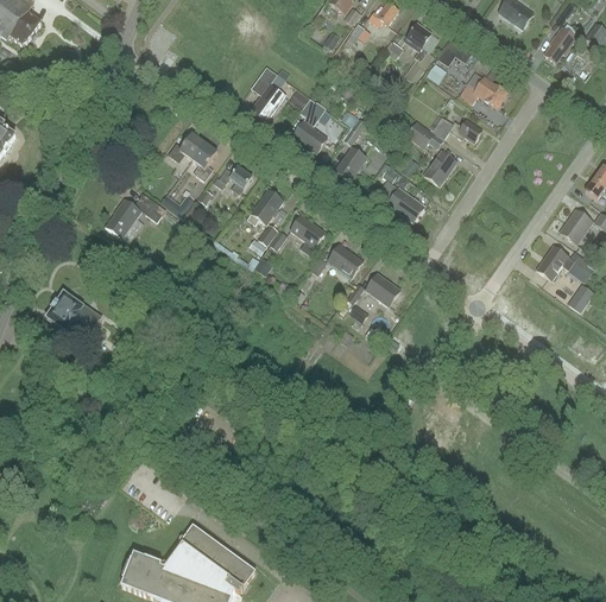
[(0,0),(0,33),(7,38),(10,35),(23,44),(40,20),(27,12),(33,0),(0,0)]
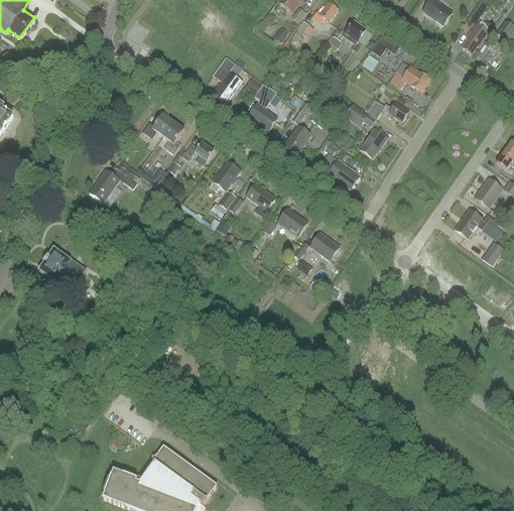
[(277,0),(290,10),(297,0),(277,0)]
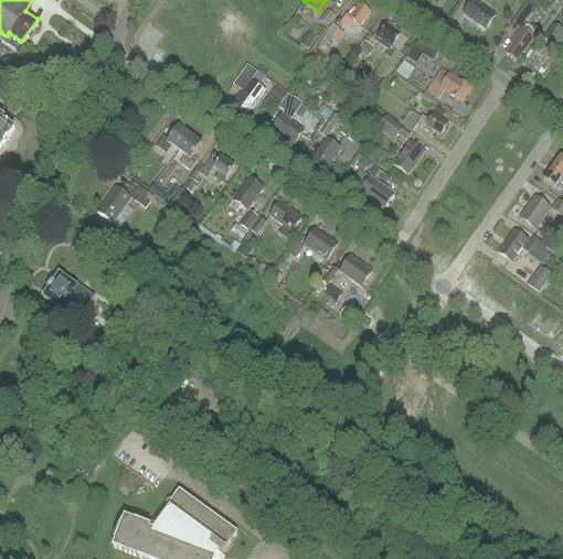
[(360,22),(371,8),(361,0),(352,12),(348,9),(342,17),(352,24),(356,19),(360,22)]
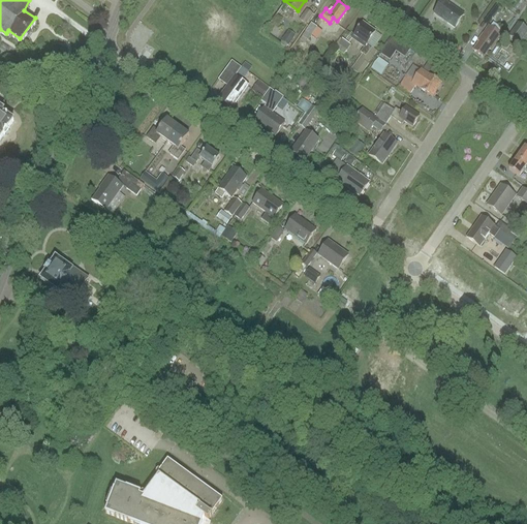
[(455,24),(464,11),(447,0),(441,0),(434,9),(455,24)]
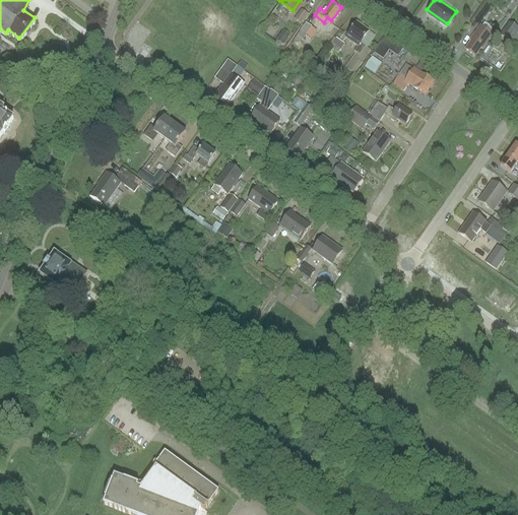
[(308,9),(302,5),(294,15),(301,20),(308,9)]
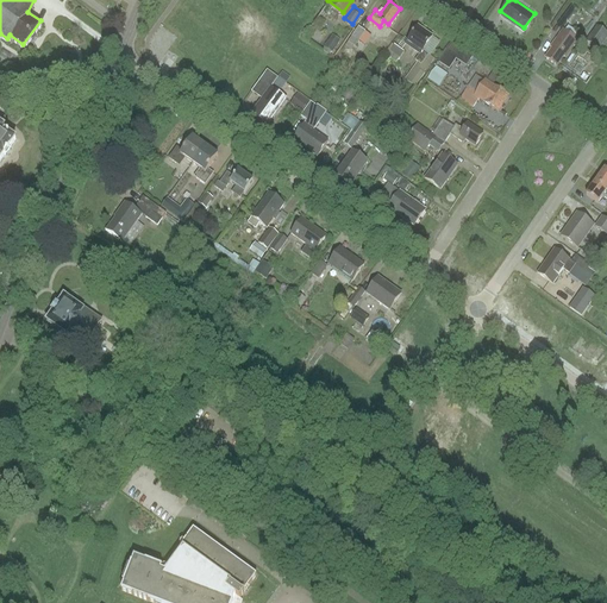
[(606,30),(606,29),(595,20),(584,37),(596,45),(606,30)]
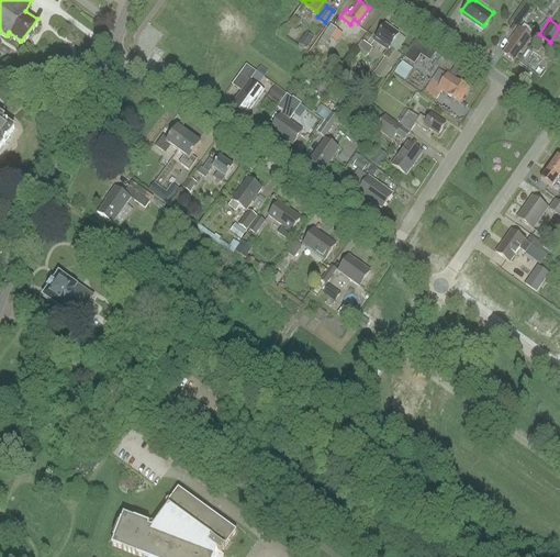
[(336,30),(339,24),(332,20),(320,37),(327,42),(333,34),(337,36),(340,32),(336,30)]
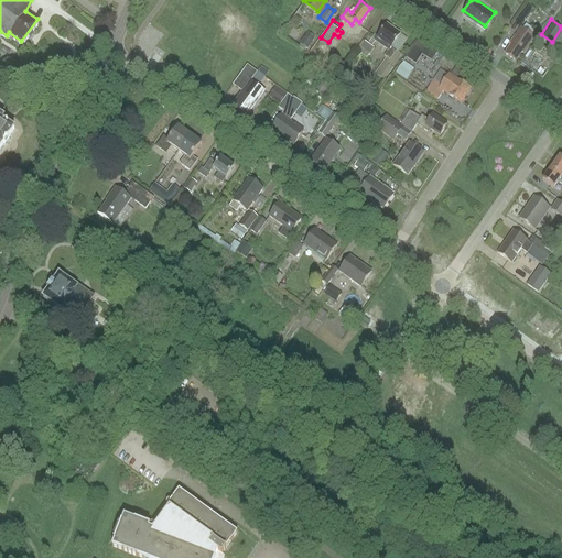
[(385,53),(376,65),(374,69),(382,75),(385,72),(385,73),(391,63),(389,62),(392,58),(392,59),(399,50),(391,44),(401,30),(388,20),(377,34),(388,43),(382,52),(385,53)]
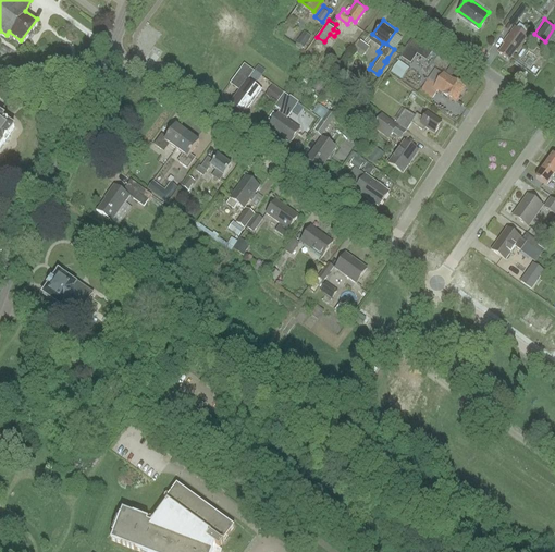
[(518,47),(529,33),(516,23),(504,39),(506,40),(500,49),(509,57),(517,46),(518,47)]
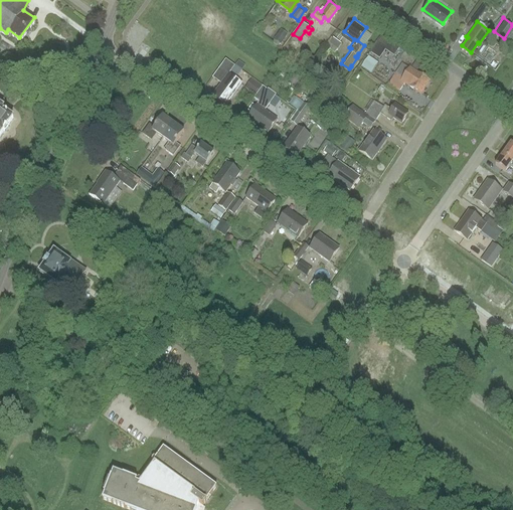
[(286,30),(280,25),(273,35),(279,40),(286,30)]
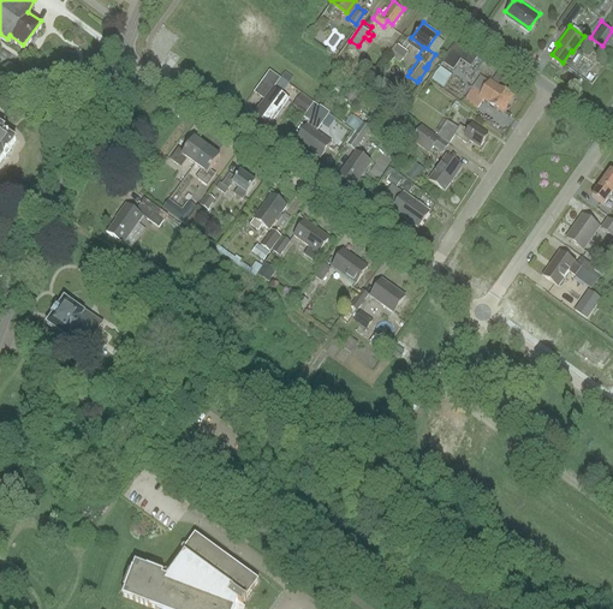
[(405,48),(397,41),(392,47),(400,54),(405,48)]
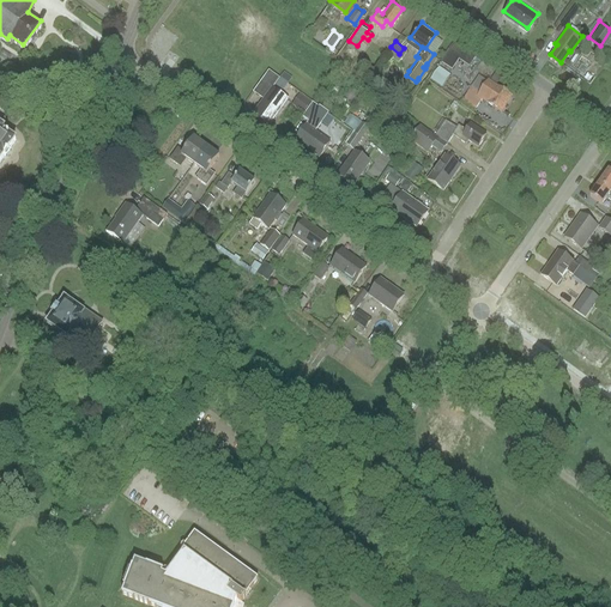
[(448,43),(441,55),(451,62),(459,50),(448,43)]
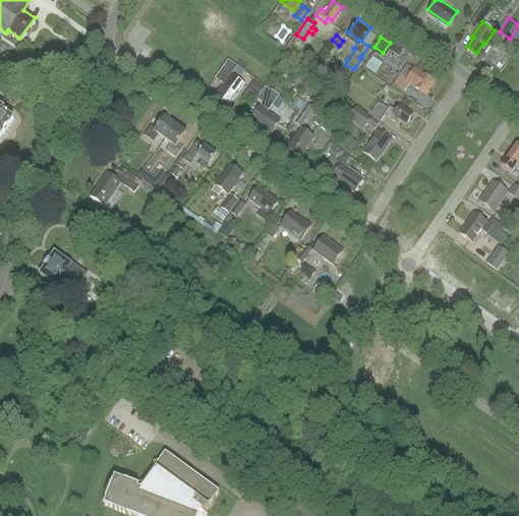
[(371,51),(364,62),(373,69),(382,58),(371,51)]
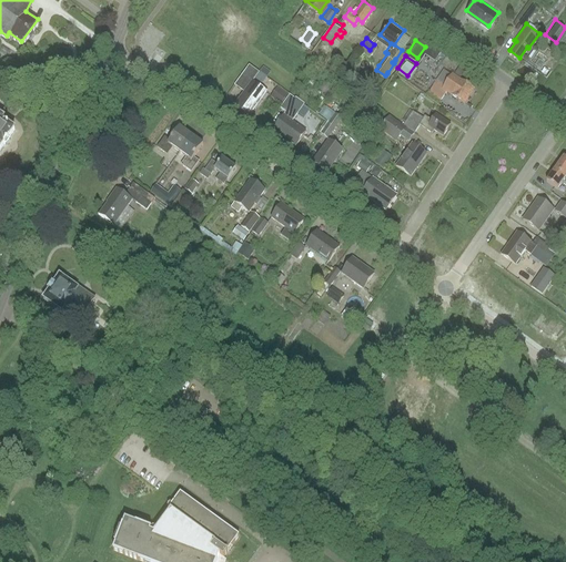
[(260,68),(251,61),(250,62),(246,67),(235,81),(245,88),(235,101),(250,112),(268,88),(253,77),(260,68)]
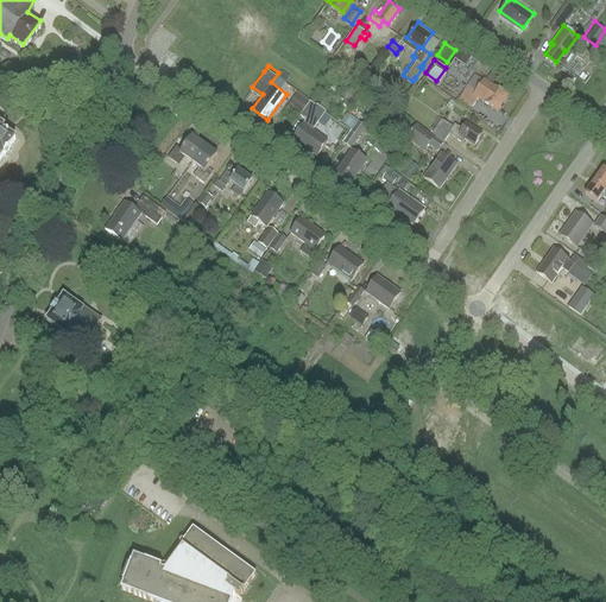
[(469,80),(460,94),(472,102),(479,93),(484,96),(484,97),(498,107),(509,92),(496,82),(494,82),(486,75),(478,87),(469,80)]
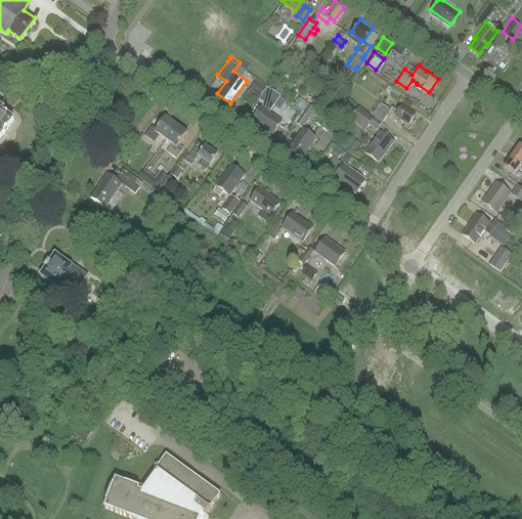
[(270,109),(281,92),(273,86),(272,87),(268,84),(259,95),(264,99),(253,115),(273,130),(283,117),(270,109)]
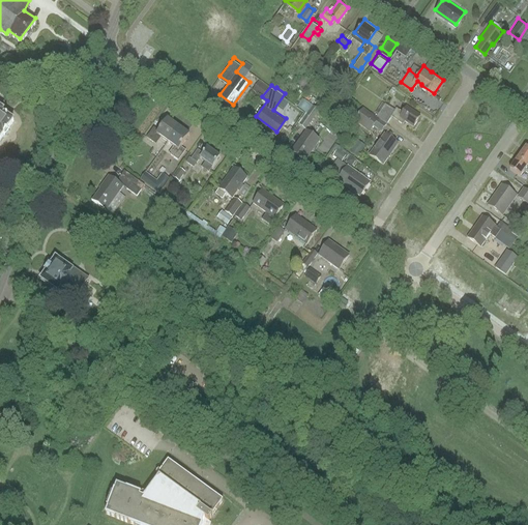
[(306,109),(312,101),(302,95),(296,104),(304,110),(306,109)]
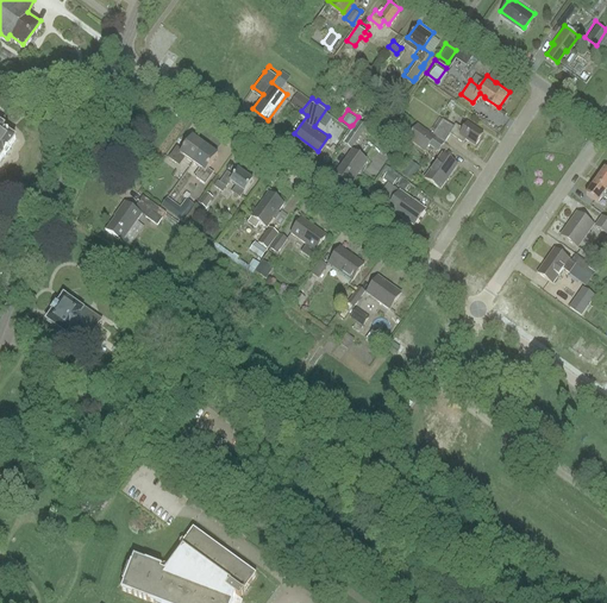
[(438,112),(430,125),(433,126),(431,130),(443,137),(449,129),(463,138),(465,134),(476,142),(483,130),(468,119),(463,126),(454,120),(452,121),(442,114),(440,114),(438,112)]
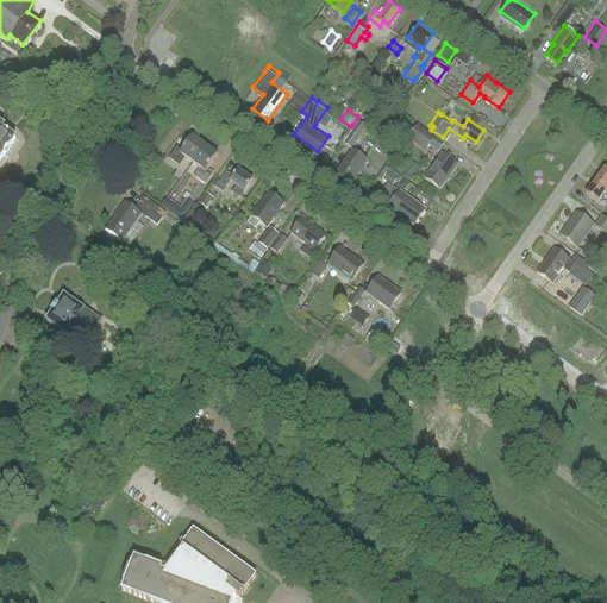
[(352,125),(350,126),(352,129),(345,139),(351,144),(360,133),(367,124),(358,117),(352,125)]
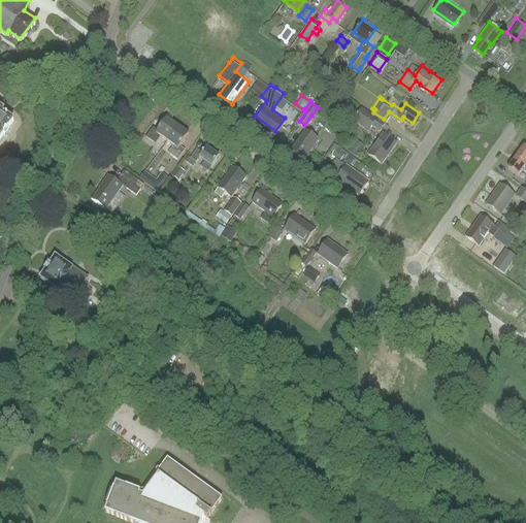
[(379,127),(384,120),(373,112),(360,103),(351,116),(367,127),(370,122),(379,127)]
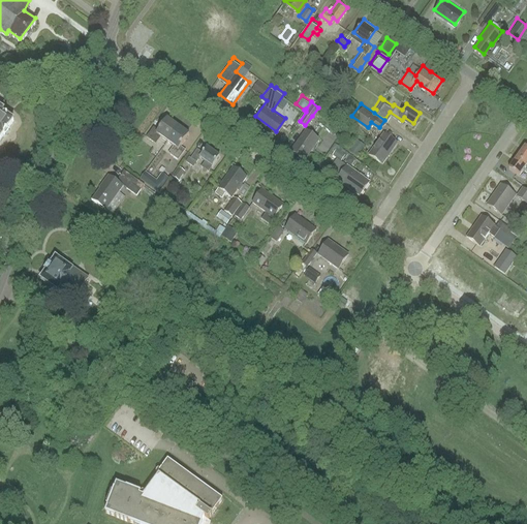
[(0,133),(11,118),(2,111),(3,108),(0,105),(0,133)]
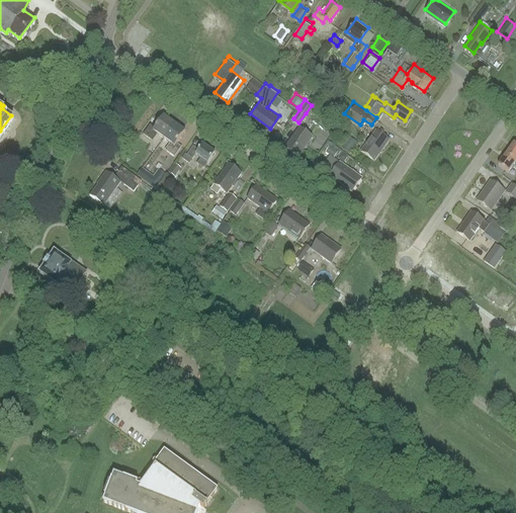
[(164,135),(175,119),(164,112),(155,124),(150,120),(144,131),(153,137),(158,131),(164,135)]
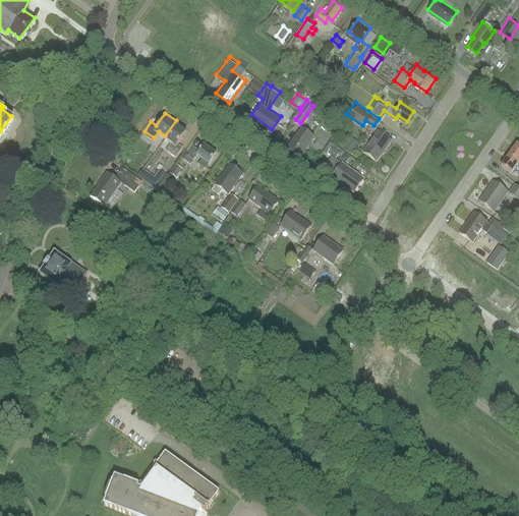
[(176,120),(165,135),(171,139),(166,147),(176,154),(183,145),(178,140),(186,128),(176,120)]
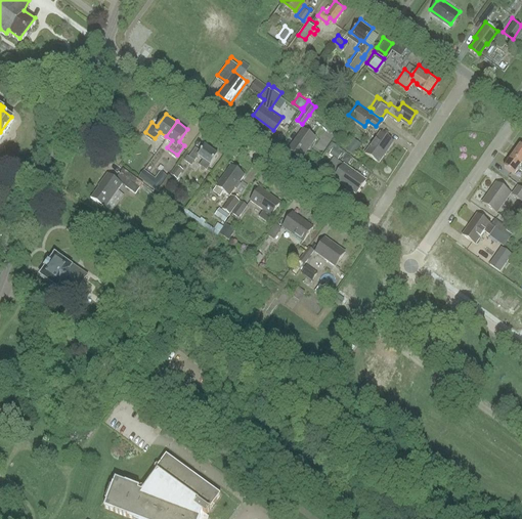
[(304,125),(289,145),(295,150),(294,153),(299,157),(300,155),(302,156),(316,135),(304,125)]
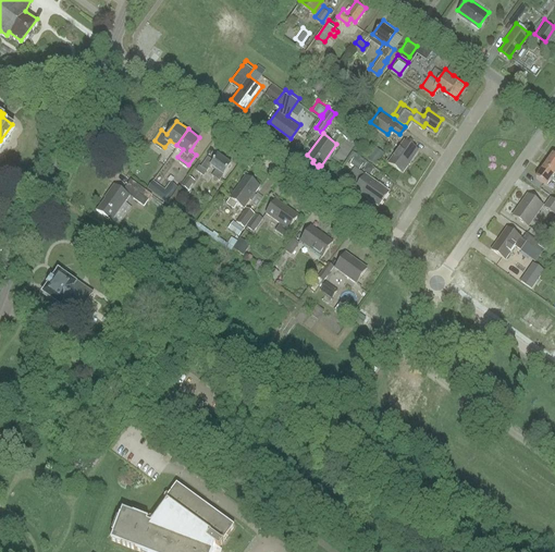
[(403,169),(419,146),(405,136),(389,159),(403,169)]
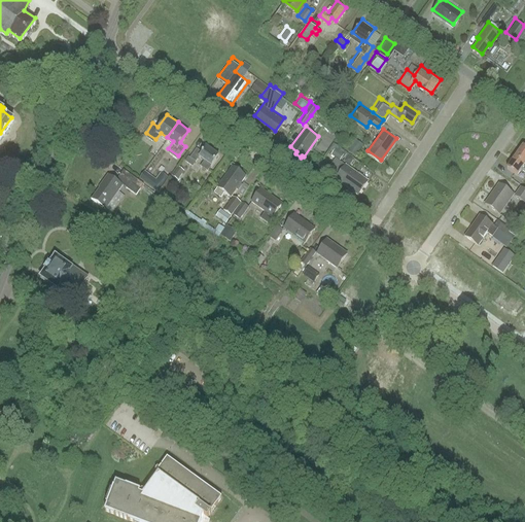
[(354,152),(362,141),(353,135),(346,146),(354,152)]
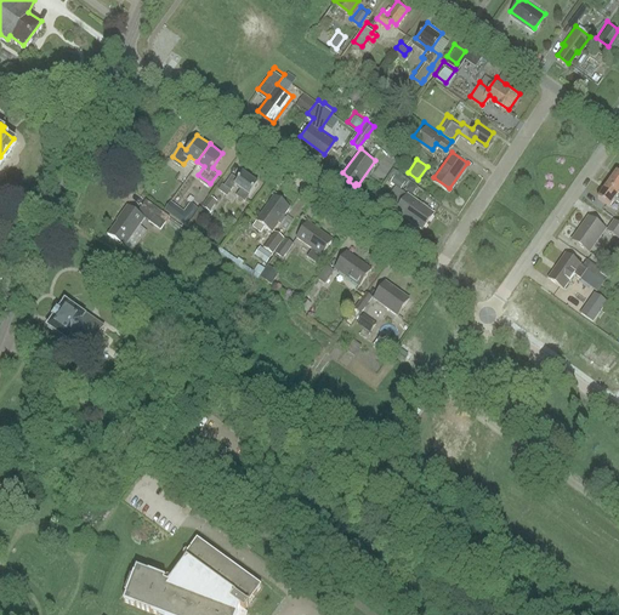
[(222,181),(219,186),(227,192),(236,181),(239,183),(234,191),(243,197),(248,189),(250,191),(259,178),(243,168),(238,176),(232,171),(225,182),(222,181)]
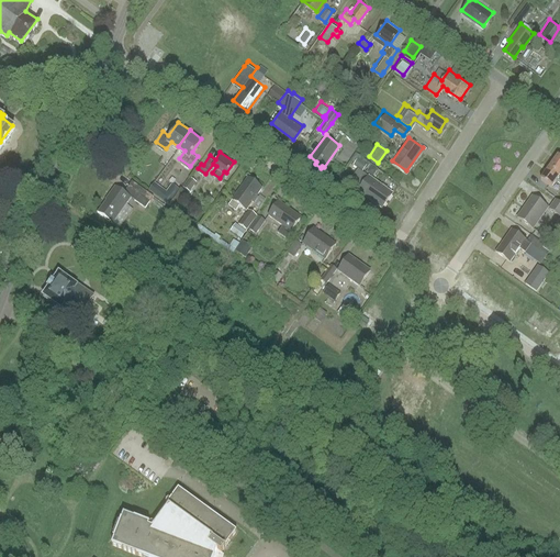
[(367,173),(359,167),(366,158),(357,152),(349,162),(356,166),(349,176),(359,184),(356,188),(381,205),(391,190),(367,173)]
